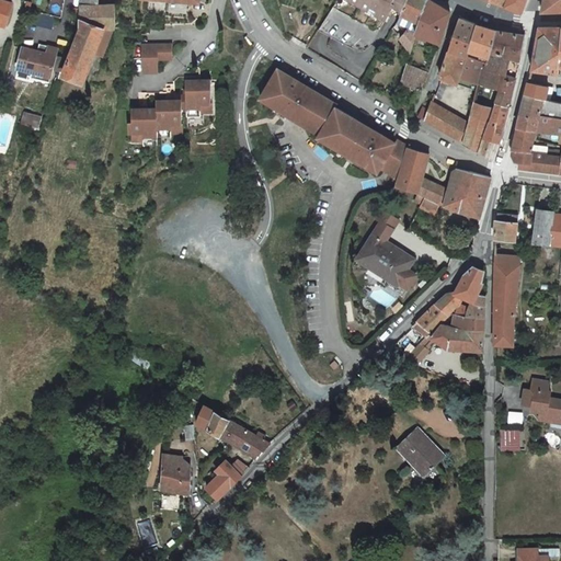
[(387,12),(389,9),(400,14),(405,0),(333,0),(329,9),(316,31),(330,39),(341,44),(347,48),(352,50),(355,52),(358,53),(361,53),(362,53),(364,52),(366,50),(367,48),(369,46),(371,42),(378,30),(382,21),(387,12)]
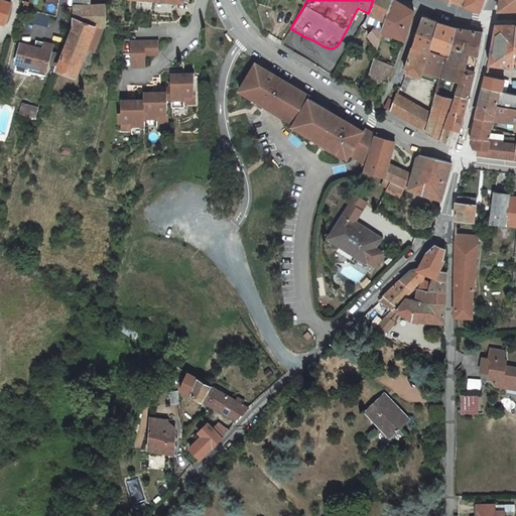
[(384,20),(390,0),(373,0),(368,13),(366,18),(364,21),(372,25),(381,30),(384,20)]
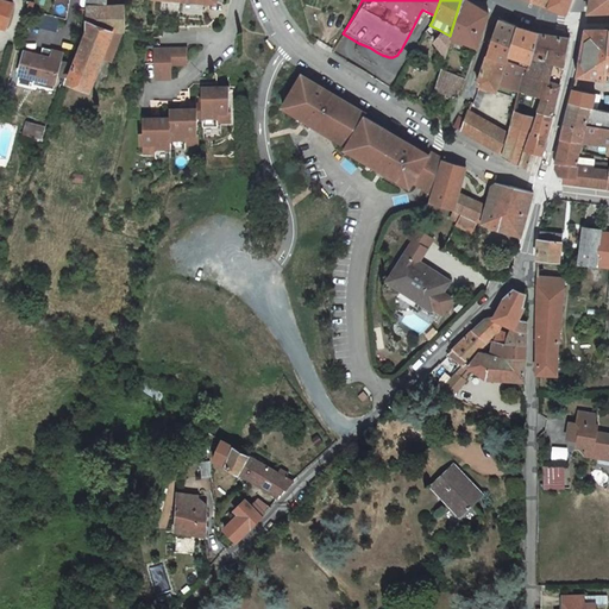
[(450,36),(449,37),(463,43),(475,6),(465,0),(464,0),(460,0),(453,24),(450,36)]
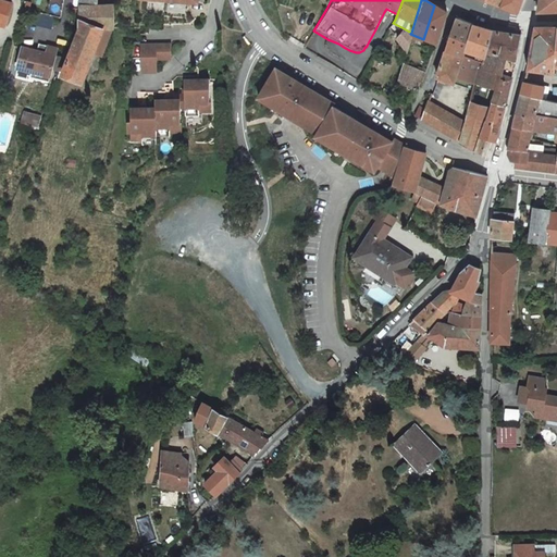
[(505,0),(503,7),(518,12),(520,4),(521,0),(505,0)]
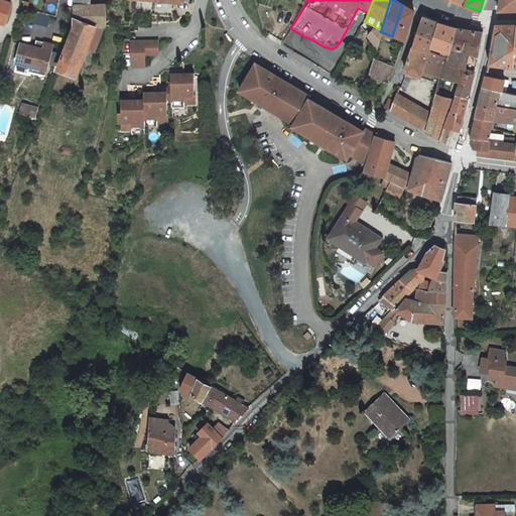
[(515,11),(515,0),(499,0),(499,2),(498,12),(515,11)]
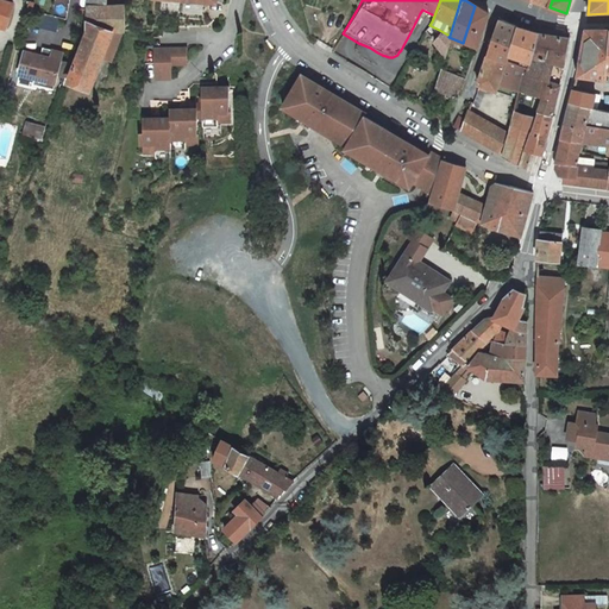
[(0,29),(10,32),(16,6),(0,2),(0,29)]
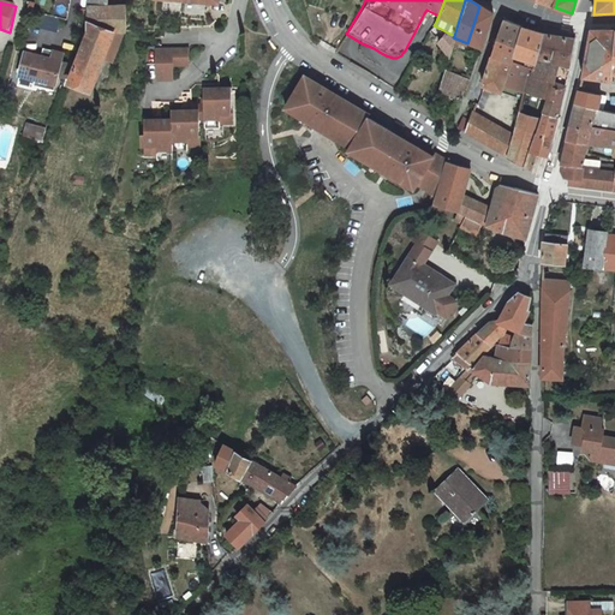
[(87,3),(87,33),(112,33),(124,33),(125,6),(107,5),(87,3)]
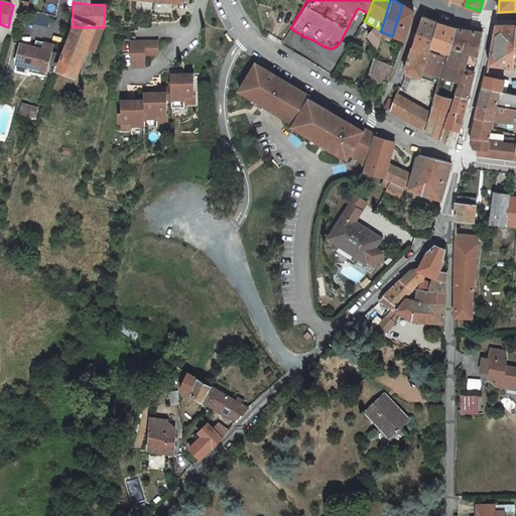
[(392,36),(403,40),(412,11),(409,10),(404,6),(402,5),(392,36)]
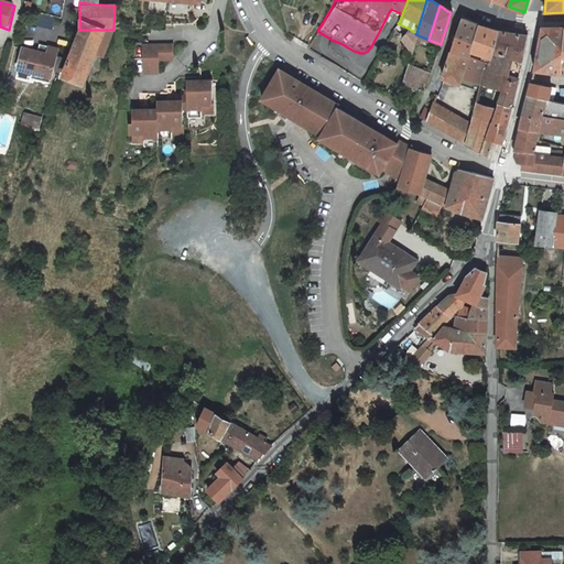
[(461,19),(449,52),(467,57),(477,25),(470,23),(467,21),(464,20),(461,19)]
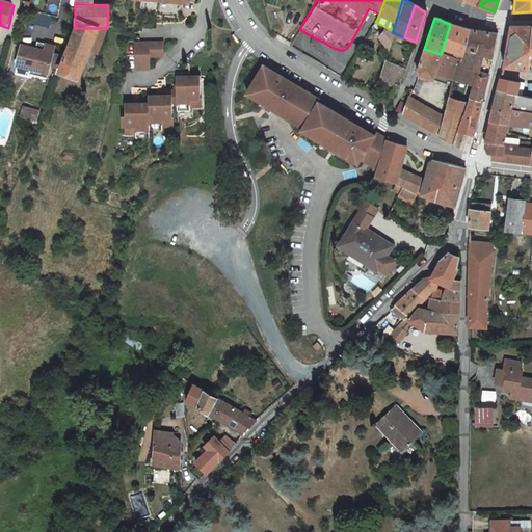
[(459,61),(460,61),(462,51),(469,30),(456,26),(452,25),(450,24),(441,54),(459,61)]
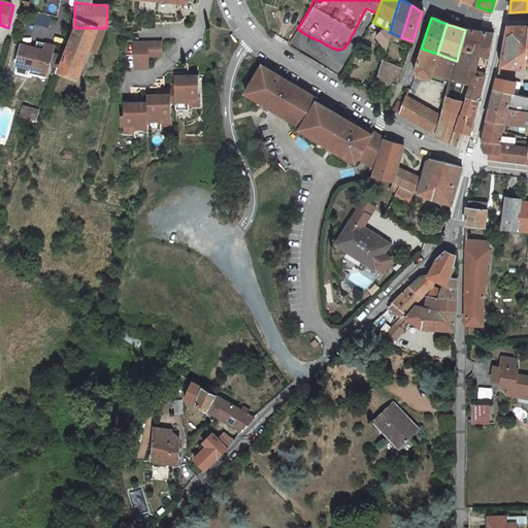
[(373,35),(384,50),(389,32),(390,31),(381,26),(373,35)]
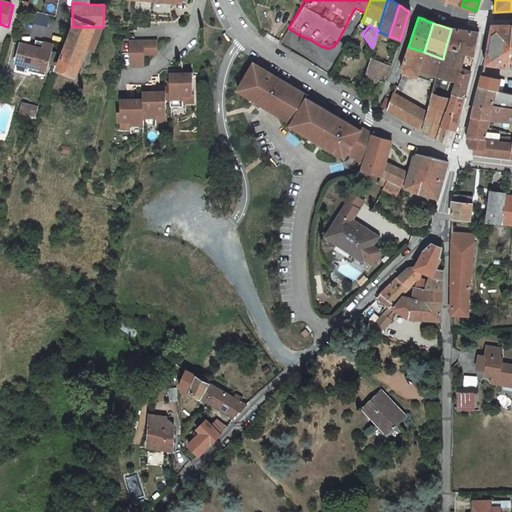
[(488,46),(484,65),(509,68),(510,61),(511,33),(511,25),(504,25),(492,25),(488,46)]
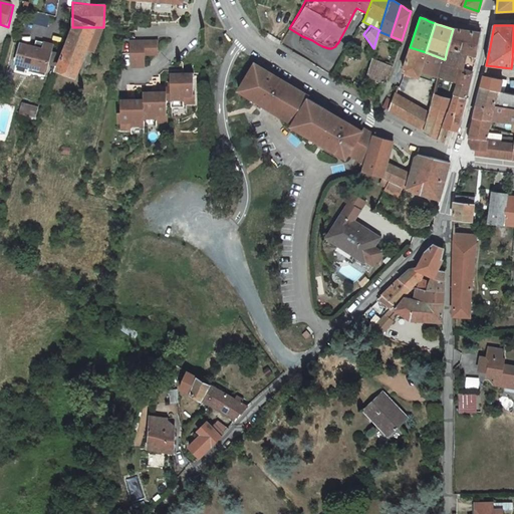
[(93,27),(72,27),(69,35),(63,51),(56,67),(75,75),(93,27)]
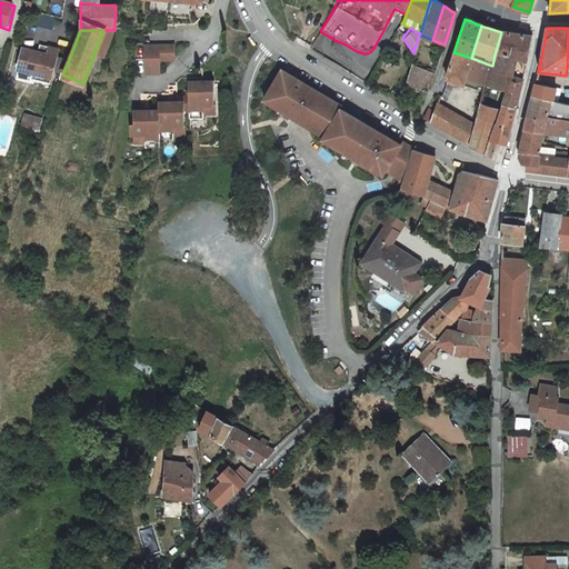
[(501,32),(495,55),(509,56),(513,35),(507,33),(501,32)]
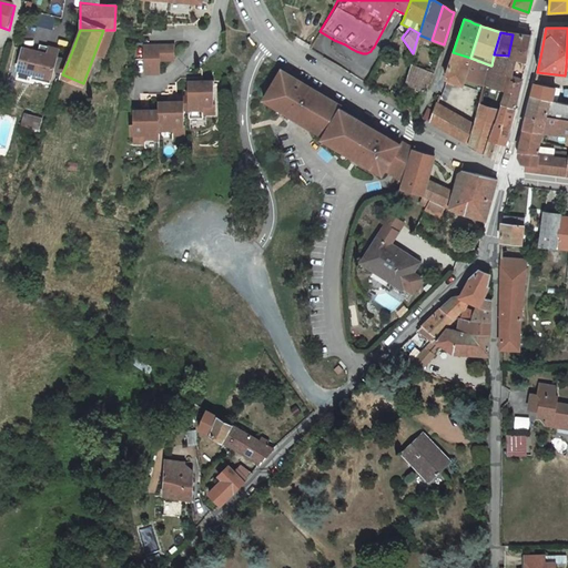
[(487,87),(505,91),(509,80),(520,83),(524,66),(526,57),(527,48),(528,41),(529,36),(525,36),(516,34),(513,34),(508,56),(494,54),(492,66),(494,66),(487,87)]
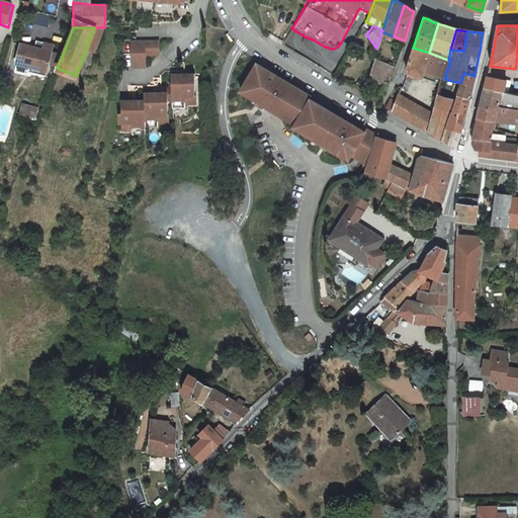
[(158,40),(130,41),(131,67),(145,67),(145,55),(158,55),(158,40)]
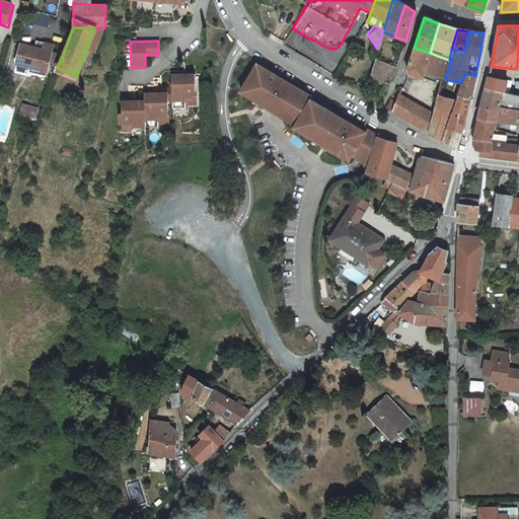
[(32,44),(30,50),(40,53),(42,47),(32,44)]
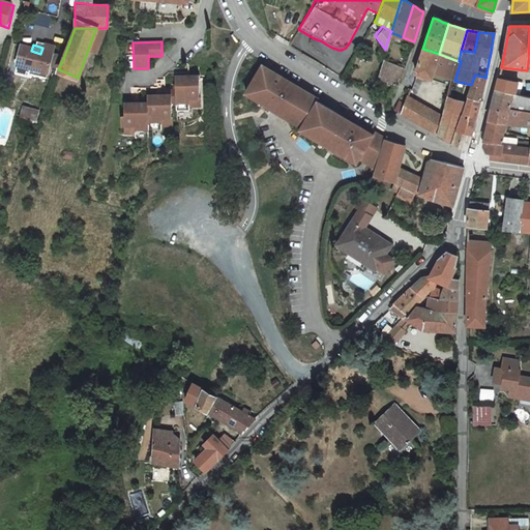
[(18,48),(12,66),(26,70),(30,71),(29,77),(43,81),(47,68),(56,70),(59,58),(50,56),(51,50),(42,48),(40,54),(31,51),(18,48)]
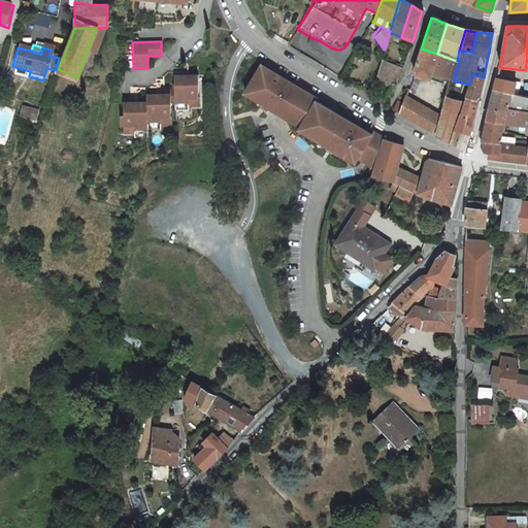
[(451,80),(457,61),(456,61),(437,54),(421,48),(413,73),(429,79),(431,74),(451,80)]
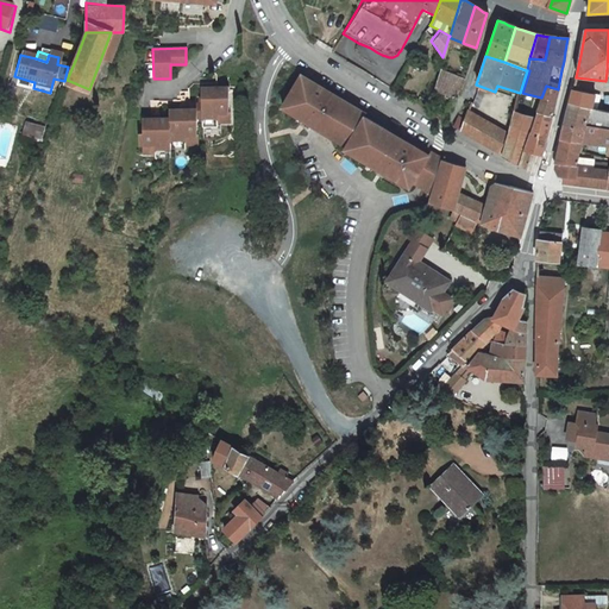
[(465,80),(439,69),(433,86),(457,96),(465,80)]
